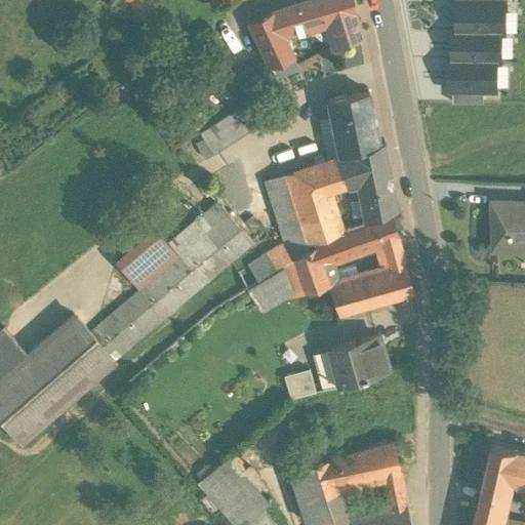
[(350,0),(315,0),(299,5),(308,30),(332,22),(354,14),(350,0)]
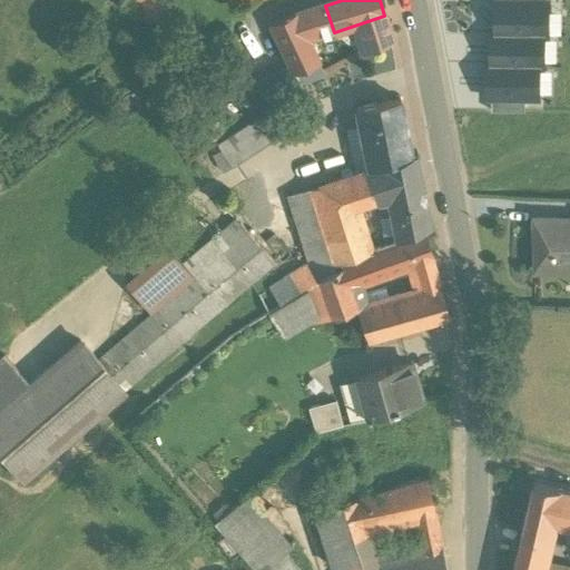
[(501,1),(497,2),(495,33),(492,33),(491,65),(487,65),(487,98),(491,98),(524,98),(538,98),(538,67),(542,67),(543,36),(547,36),(548,2),(534,2),(501,1)]
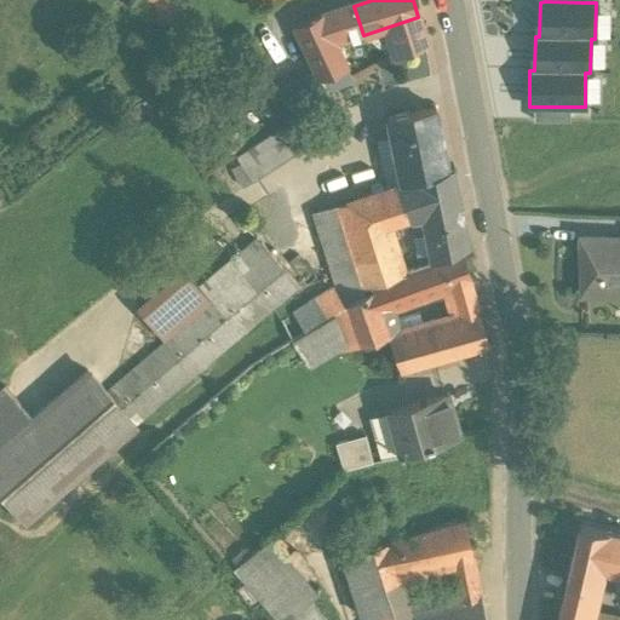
[(354,6),(321,19),(333,45),(363,35),(354,6)]
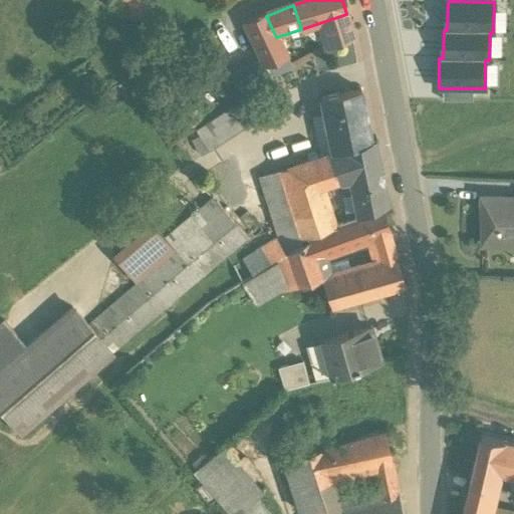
[(346,14),(325,21),(329,36),(331,42),(322,47),(324,52),(352,36),(346,14)]
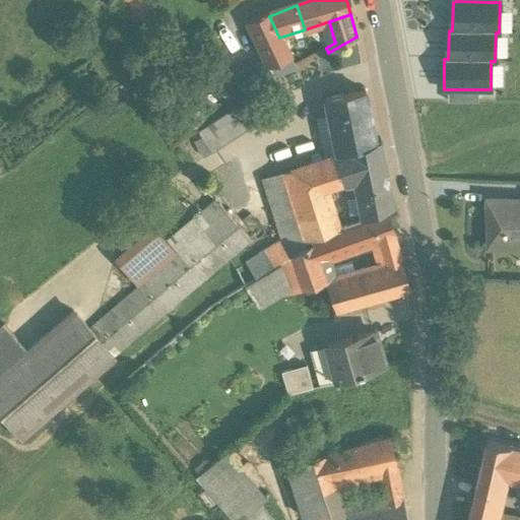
[(269,16),(248,26),(273,79),(296,71),(279,38),(269,16)]
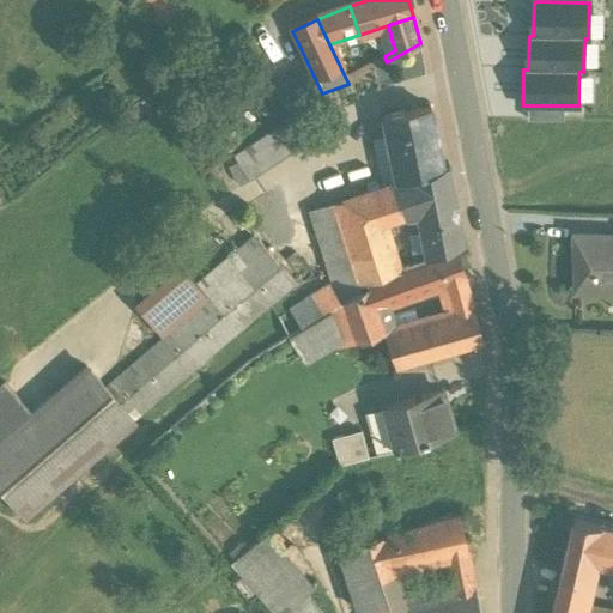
[(564,105),(528,105),(528,120),(564,121),(564,105)]
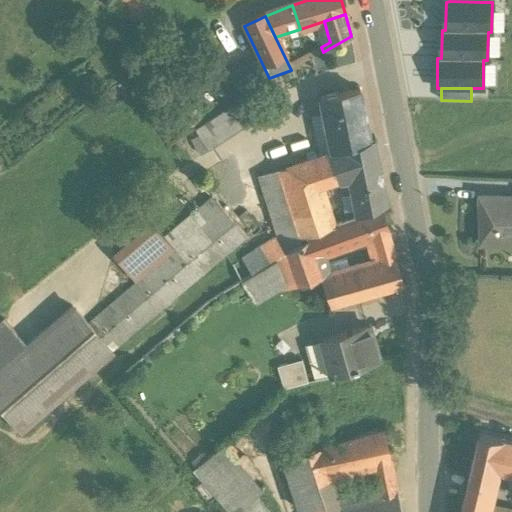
[(359,89),(319,97),(329,153),(368,140),(359,89)]
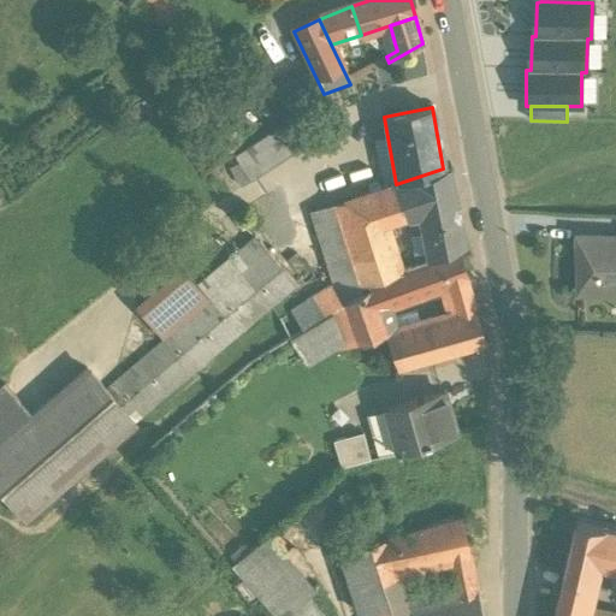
[(290,119),(234,157),(250,182),(307,146),(290,119)]
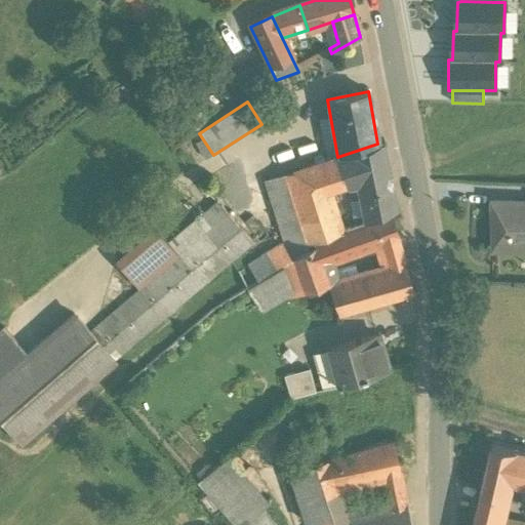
[(377,144),(337,157),(345,186),(358,183),(366,221),(395,210),(380,143),(377,144)]
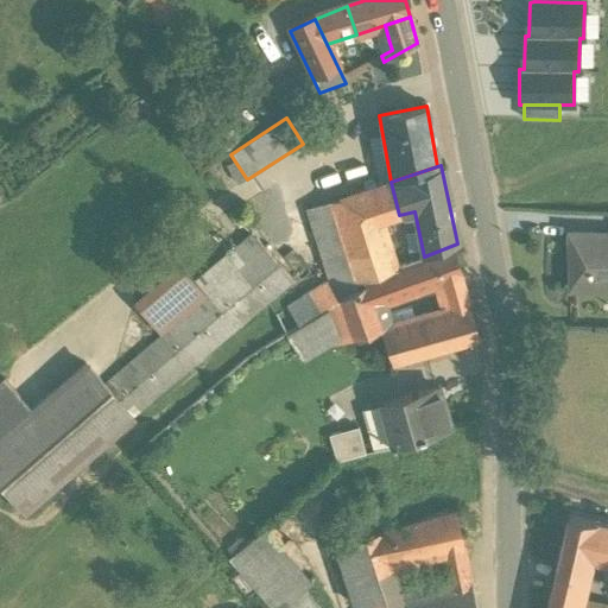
[(399,215),(391,182),(372,188),(382,221),(399,215)]
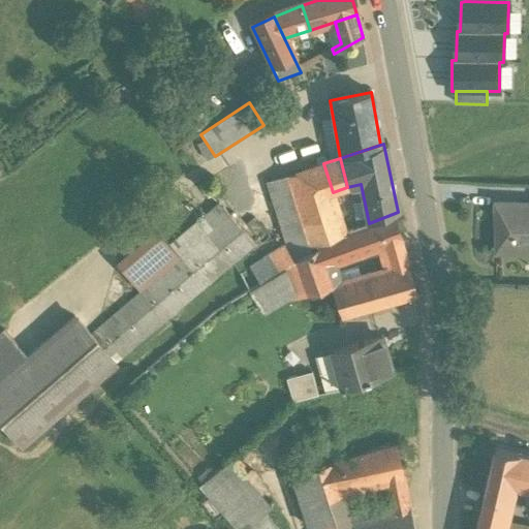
[(323,163),(287,176),(308,247),(310,247),(315,244),(324,241),(315,211),(336,205),(333,192),(323,163)]
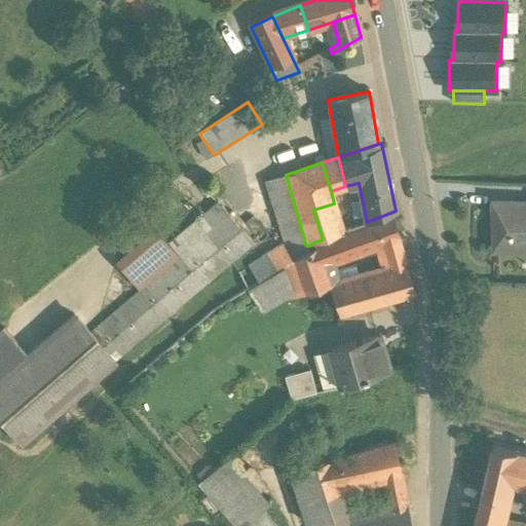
[(286,175),(265,181),(291,261),(310,250),(308,246),(306,246),(286,175)]
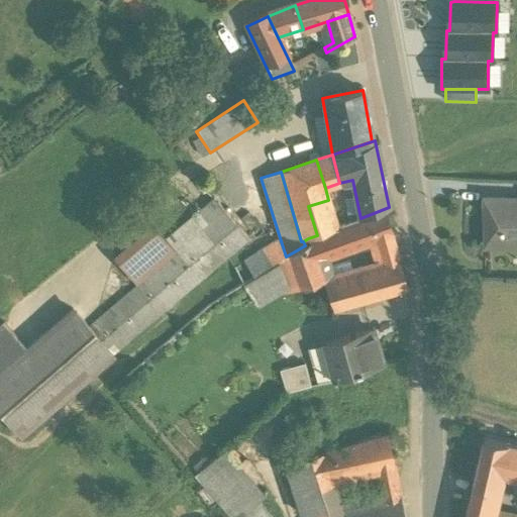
[(516,197),(485,197),(484,245),(516,246),(516,197)]
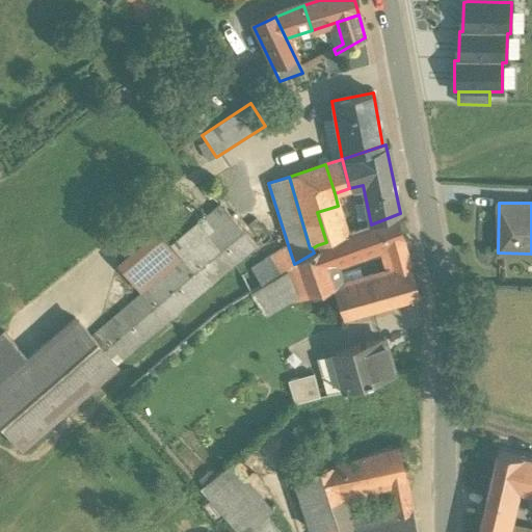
[(219,204),(170,246),(181,259),(140,293),(91,337),(116,365),(255,244),(219,204)]
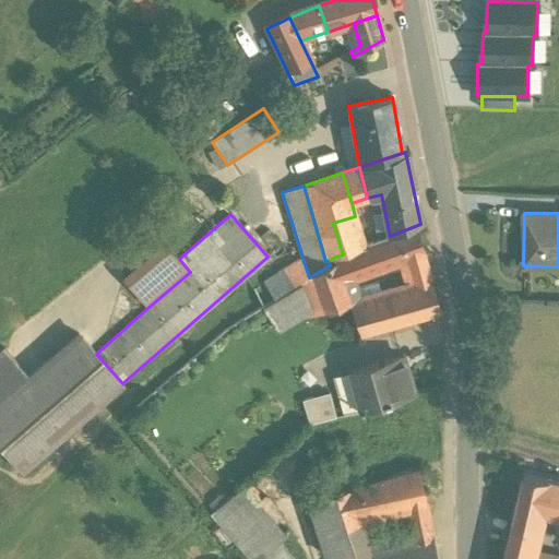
[(355,216),(333,223),(343,254),(365,246),(355,216)]
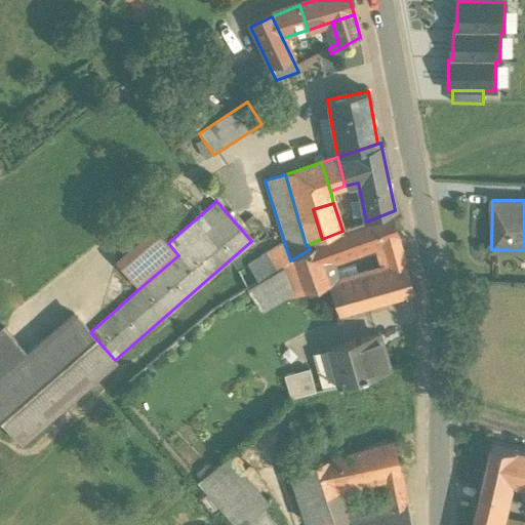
[(390,215),(341,234),(348,254),(380,242),(397,236),(396,231),(390,215)]
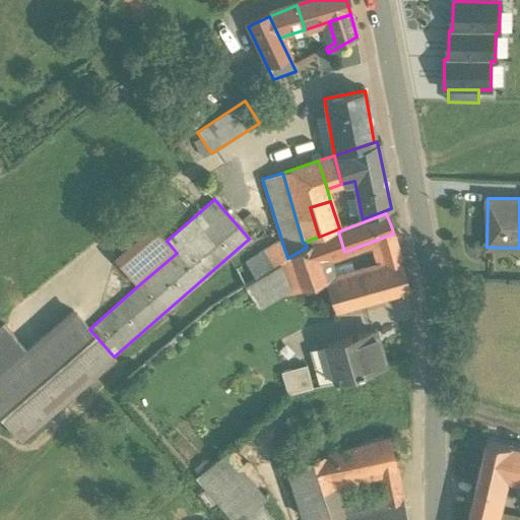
[(167,241),(150,222),(112,257),(137,286),(177,253),(167,241)]
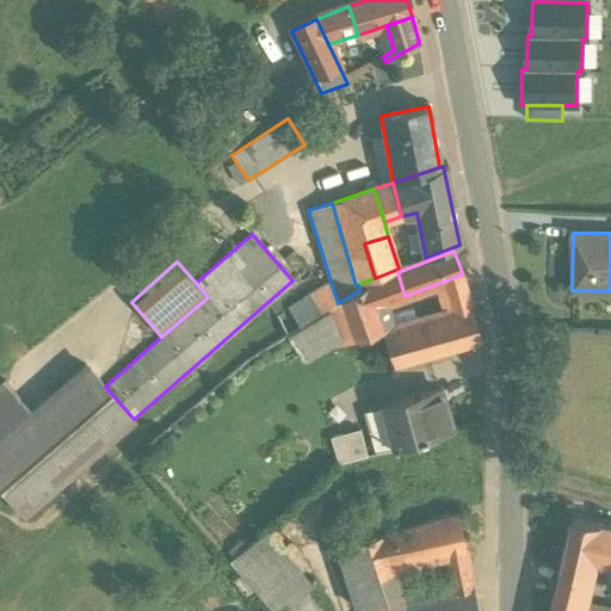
[(397,272),(382,278),(389,302),(405,296),(397,272)]
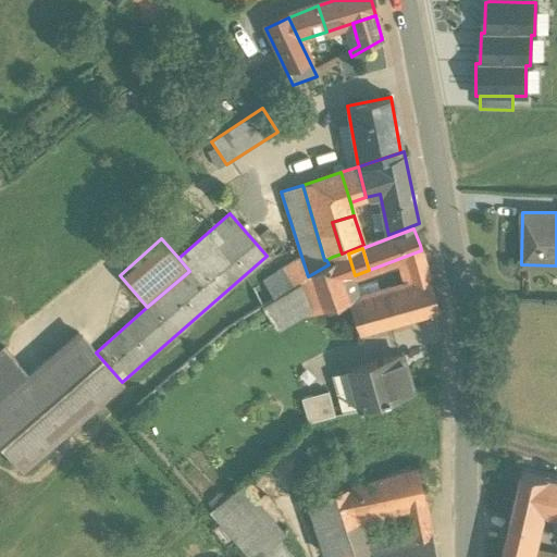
[(421,250),(404,257),(410,283),(349,300),(359,330),(358,330),(359,333),(438,309),(421,250)]
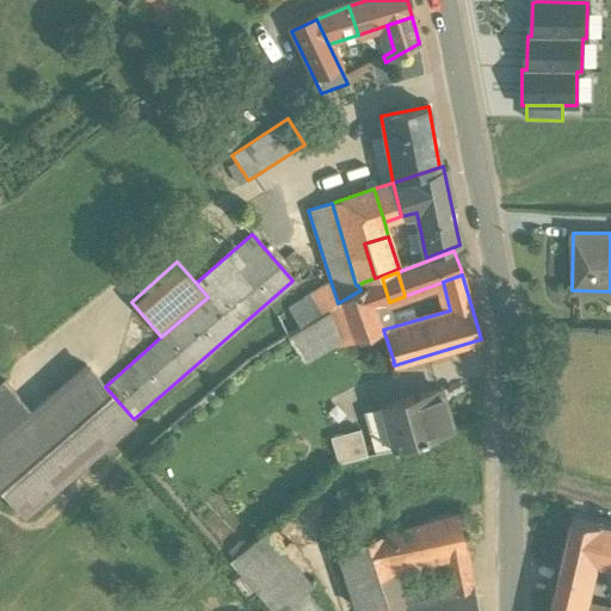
[(382,278),(366,284),(369,291),(374,307),(389,302),(382,278)]
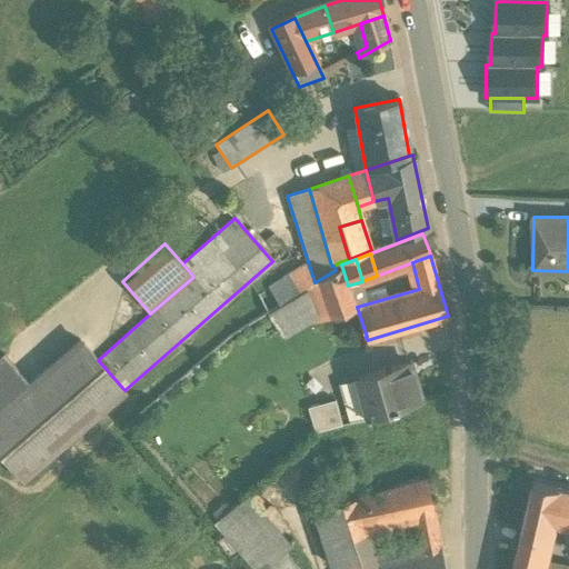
[(260,296),(269,309),(315,282),(309,266),(260,296)]
